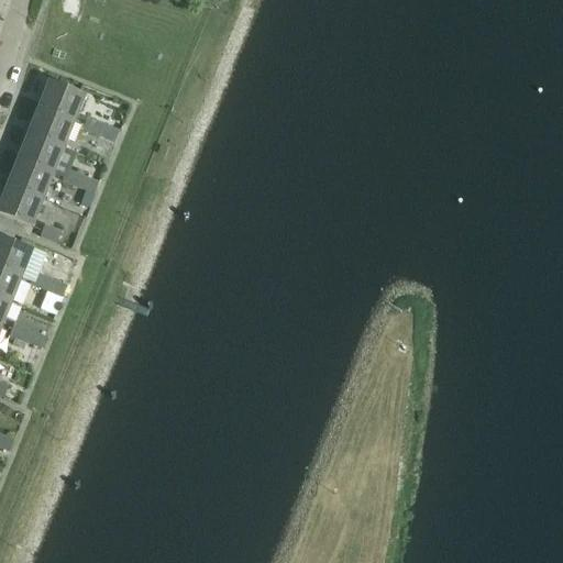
[(37,109),(74,124),(84,98),(48,84),(37,109)]
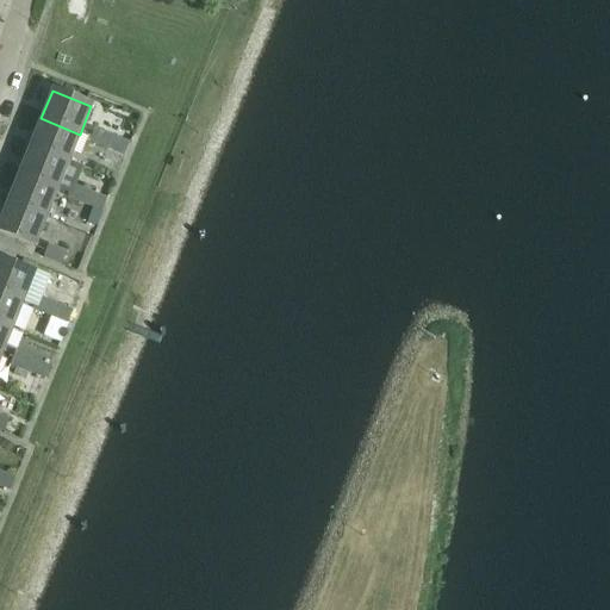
[(29,147),(68,162),(80,135),(41,118),(29,147)]
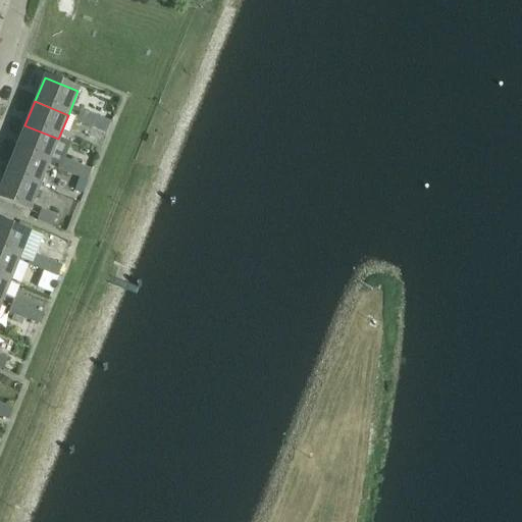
[(76,121),(91,127),(96,115),(82,109),(76,121)]
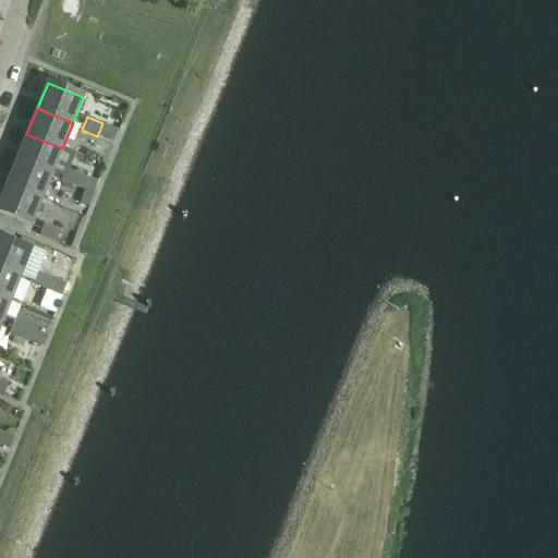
[(119,130),(102,123),(97,136),(113,144),(119,130)]
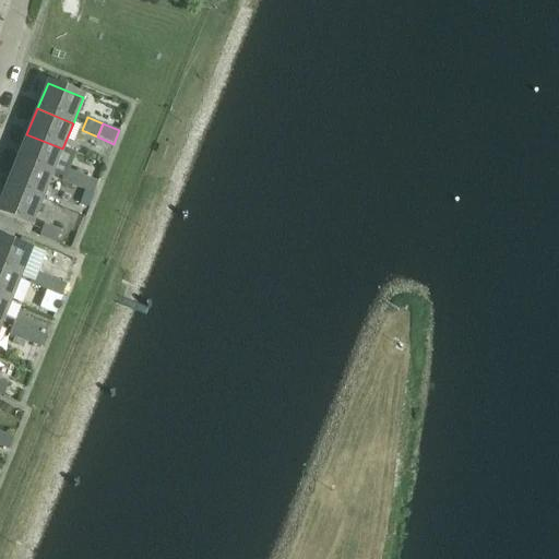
[(16,159),(51,175),(62,149),(26,134),(16,159)]
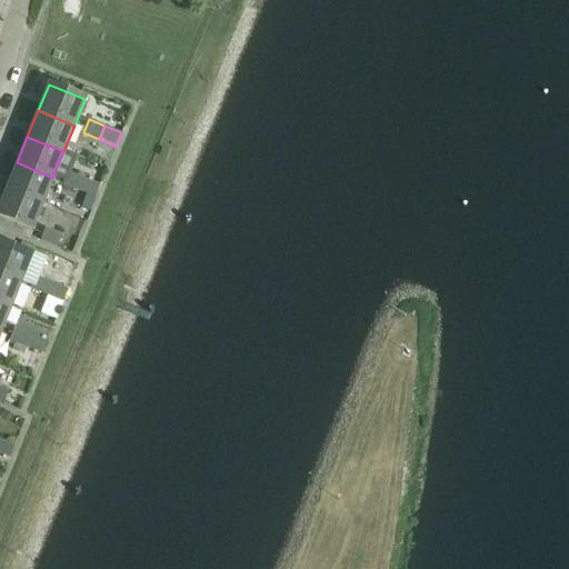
[(42,203),(52,178),(17,162),(6,189),(42,203)]
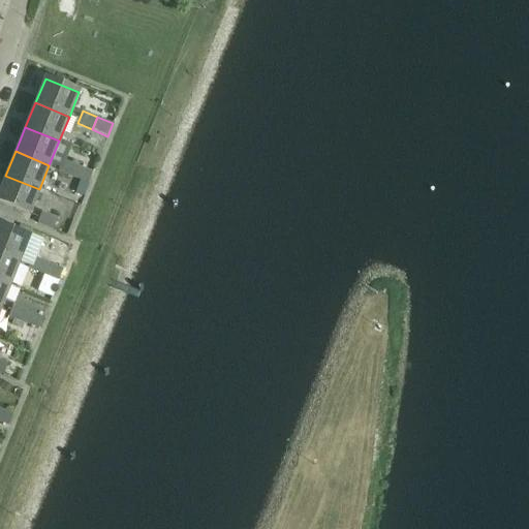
[(62,159),(57,172),(71,178),(76,165),(62,159)]
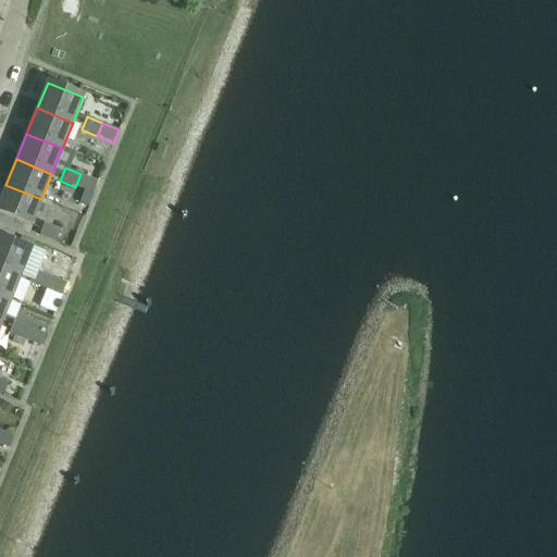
[(98,181),(81,174),(75,187),(93,195),(98,181)]
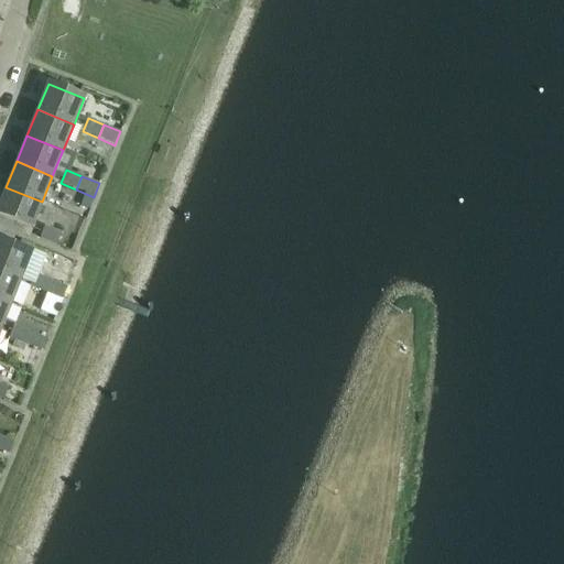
[(42,202),(6,187),(0,199),(0,215),(31,228),(42,202)]
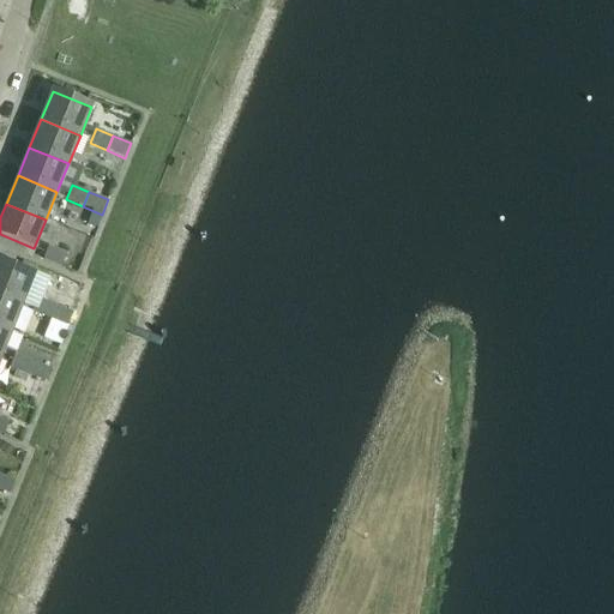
[(67,253),(48,246),(42,259),(61,268),(67,253)]
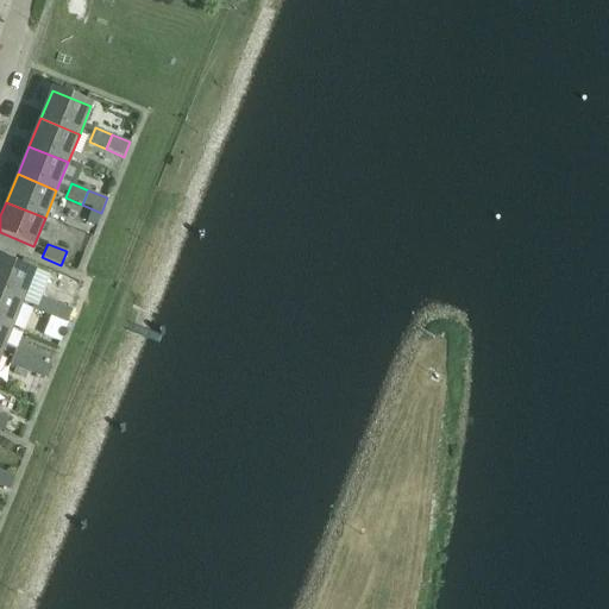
[(0,290),(24,301),(35,272),(33,272),(37,265),(23,259),(20,267),(0,258),(0,290)]
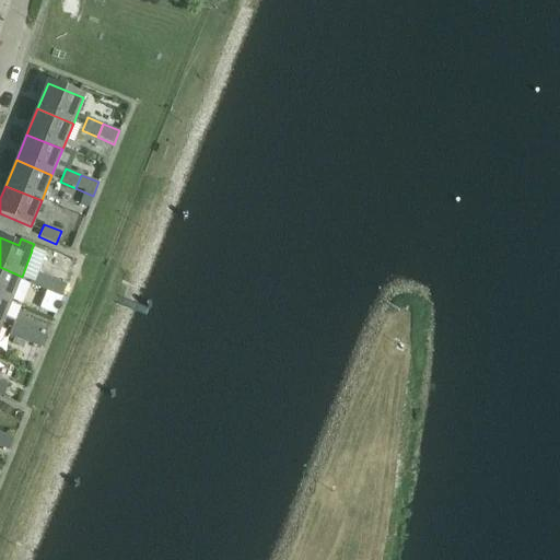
[(0,298),(11,303),(22,277),(0,267),(0,298)]
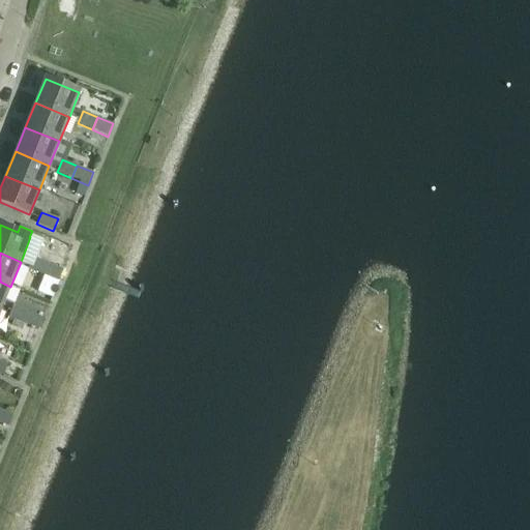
[(47,262),(32,256),(28,267),(42,273),(47,262)]
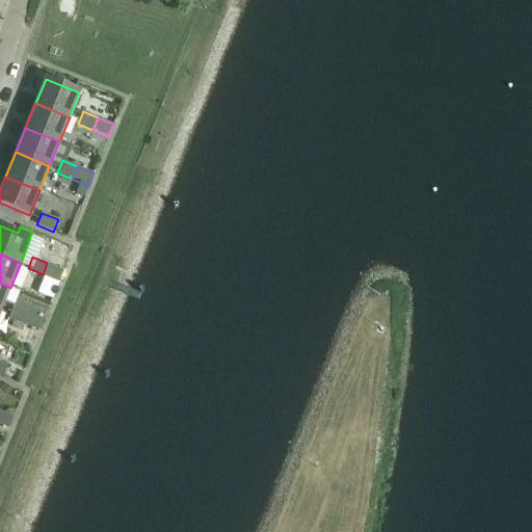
[(62,269),(47,263),(43,274),(58,282),(62,269)]
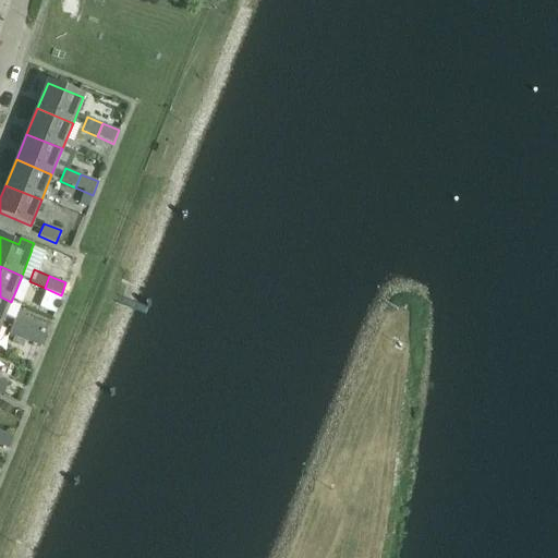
[(0,327),(1,327),(11,302),(0,296),(0,327)]
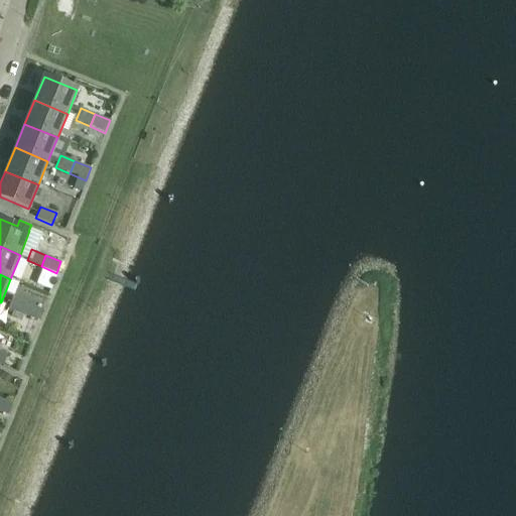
[(22,315),(27,303),(13,298),(8,309),(22,315)]
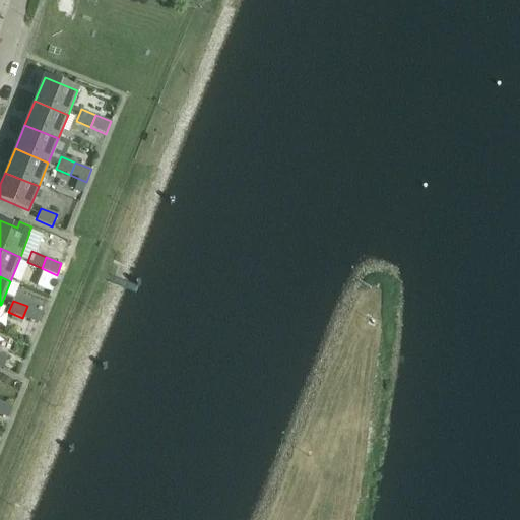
[(27,306),(22,318),(38,324),(43,313),(27,306)]
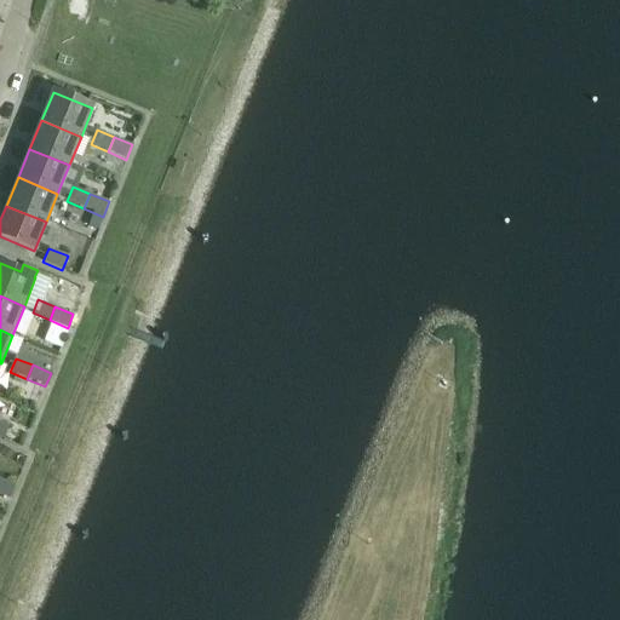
[(19,377),(18,375),(16,382),(26,385),(28,379),(19,377)]
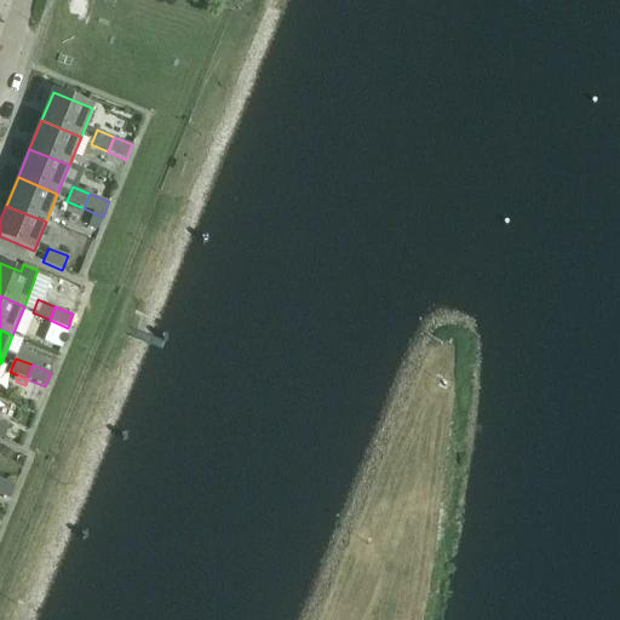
[(0,480),(0,495),(10,500),(16,486),(0,480)]
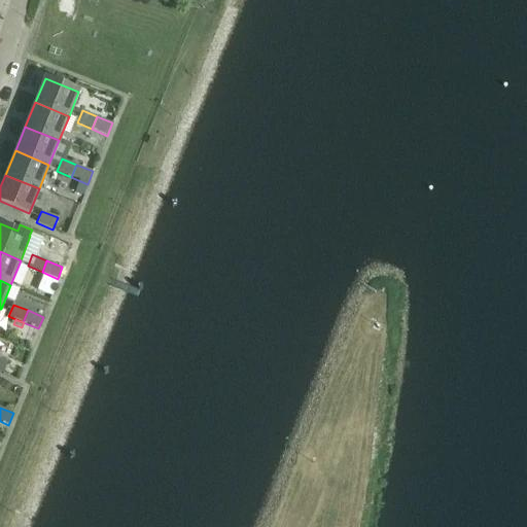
All buildings are outlined.
